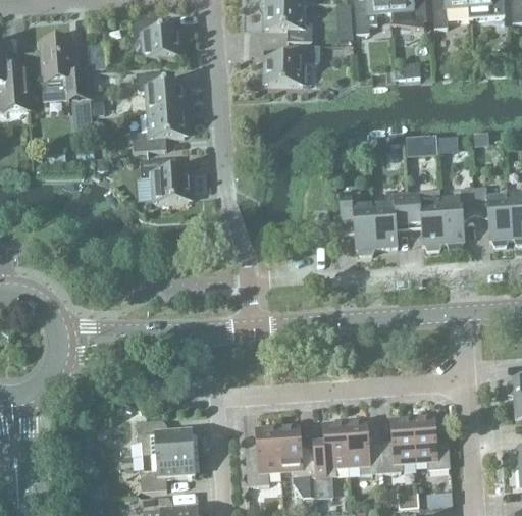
[(304,1),(269,0),(268,9),(265,12),(265,26),(268,26),(268,28),(288,28),(288,40),(312,40),(312,23),(310,21),(304,21),(304,1)]
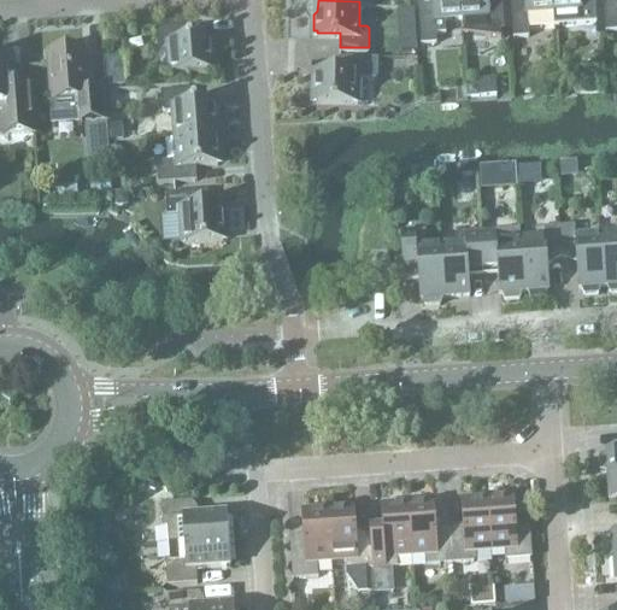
[(460,12),(459,0),(418,0),(421,39),(436,37),(436,28),(446,27),(445,13),(460,12)]
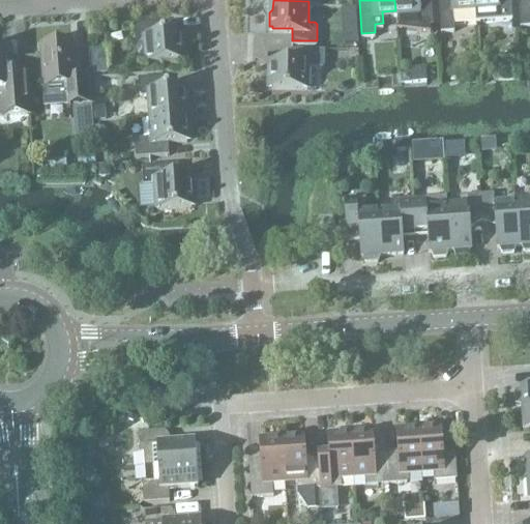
[(394,0),(395,10),(396,24),(430,28),(429,20),(433,20),(431,0),(394,0)]
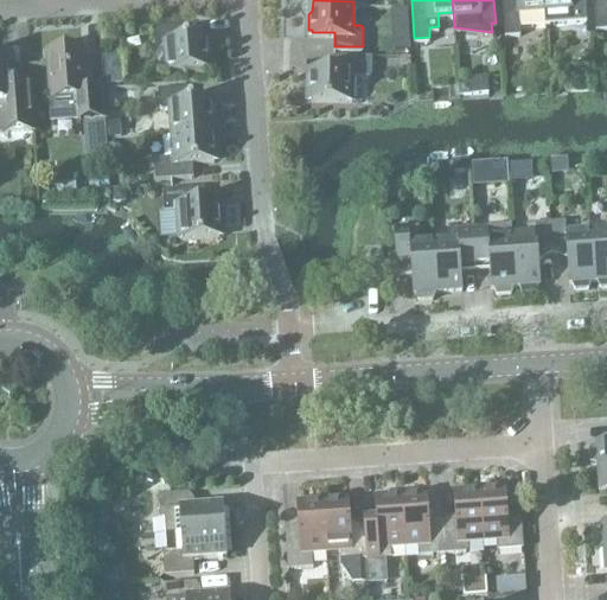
[(503,0),(505,31),(521,30),(519,20),(545,19),(544,0),(503,0)]
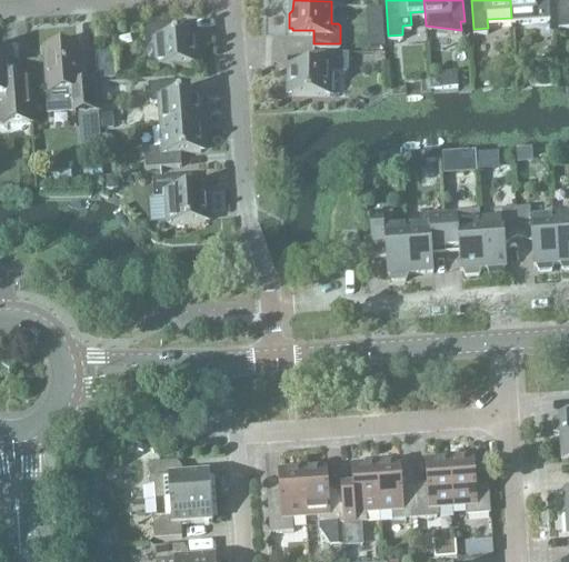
[(510,0),(511,18),(549,14),(548,0),(510,0)]
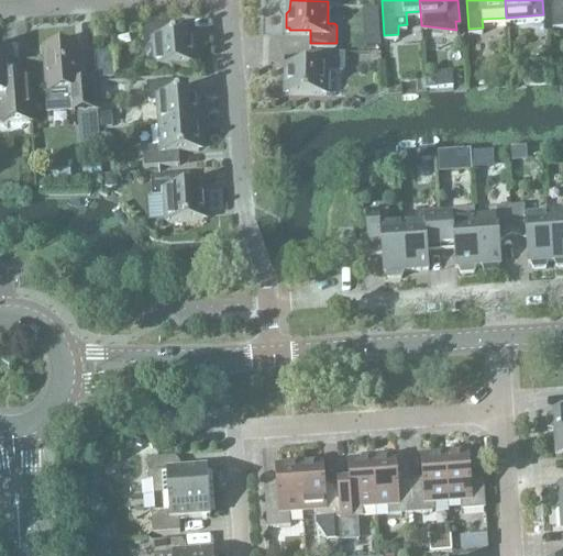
[(550,0),(552,23),(562,22),(562,0),(550,0)]
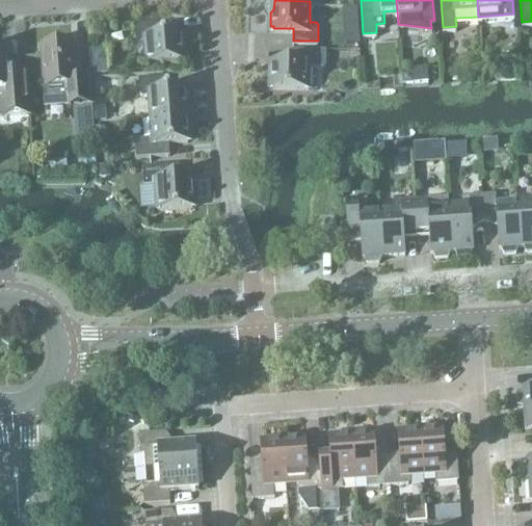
[(161,29),(160,18),(135,19),(136,35),(138,37),(144,36),(147,58),(182,56),(181,47),(184,43),(184,30),(180,30),(180,28),(161,29)]
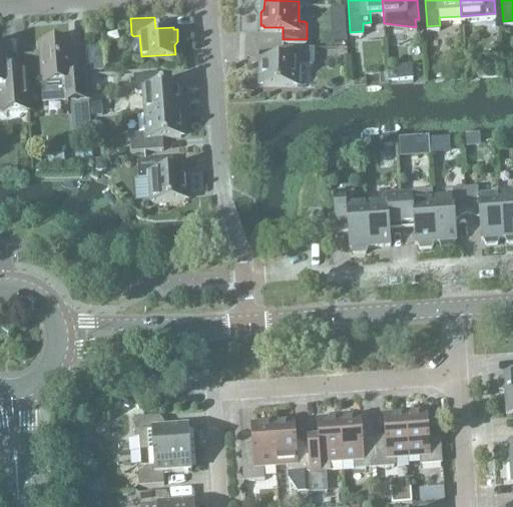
[(73,53),(81,52),(80,32),(72,33),(73,53)]
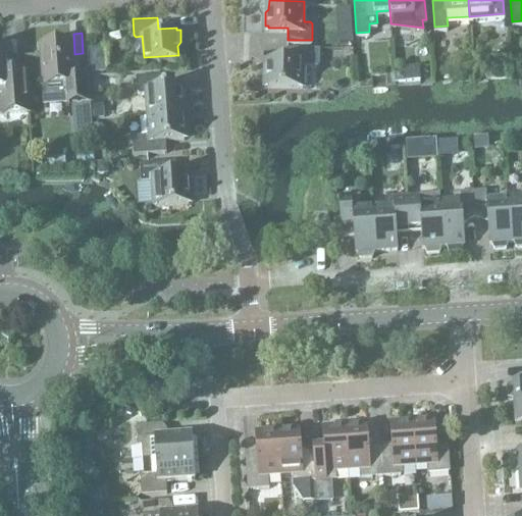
[(71,38),(41,40),(43,80),(45,99),(65,98),(89,97),(87,72),(73,73),(71,38)]
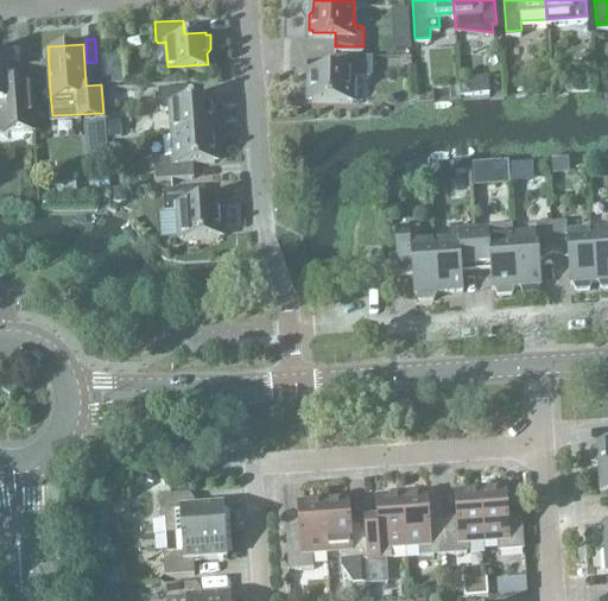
[(12,49),(0,49),(0,101),(2,128),(35,126),(31,77),(14,78),(12,49)]
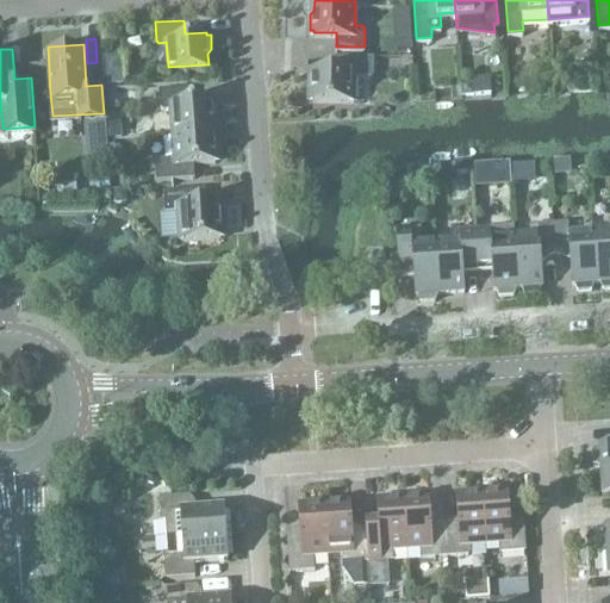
[(312,97),(354,98),(354,73),(371,73),(374,70),(374,51),(335,51),(335,66),(313,64),(313,67),(309,67),(309,82),(313,86),(312,97)]
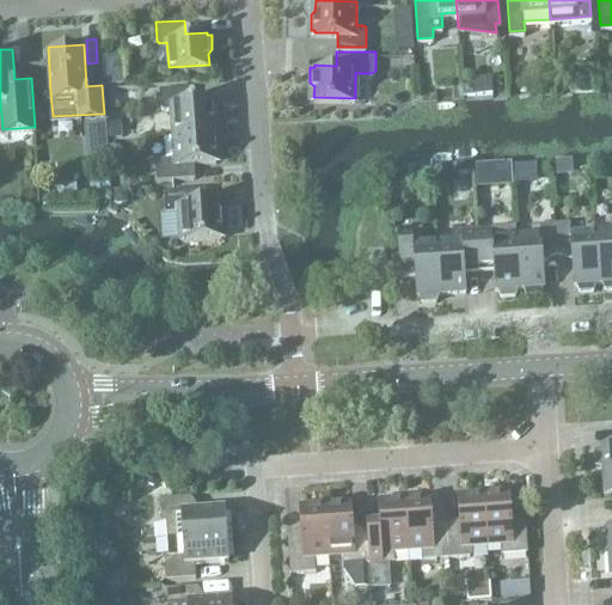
[(171,105),(173,129),(214,127),(213,116),(216,112),(215,97),(212,97),(212,96),(189,97),(189,83),(159,85),(160,103),(164,105),(171,105)]
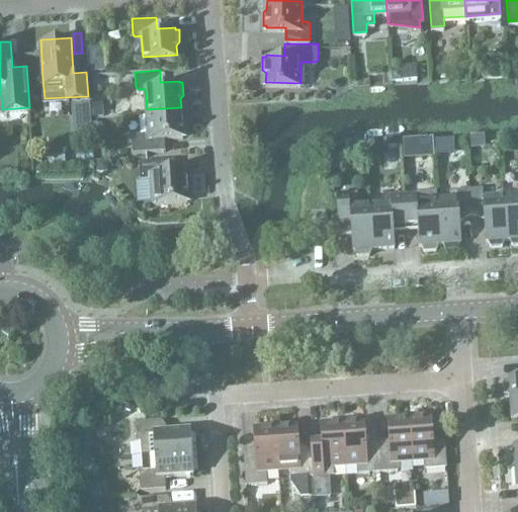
[(181,107),(147,109),(148,130),(134,132),(132,134),(133,149),(165,147),(164,135),(183,134),(182,132),(186,132),(185,118),(181,116),(181,107)]
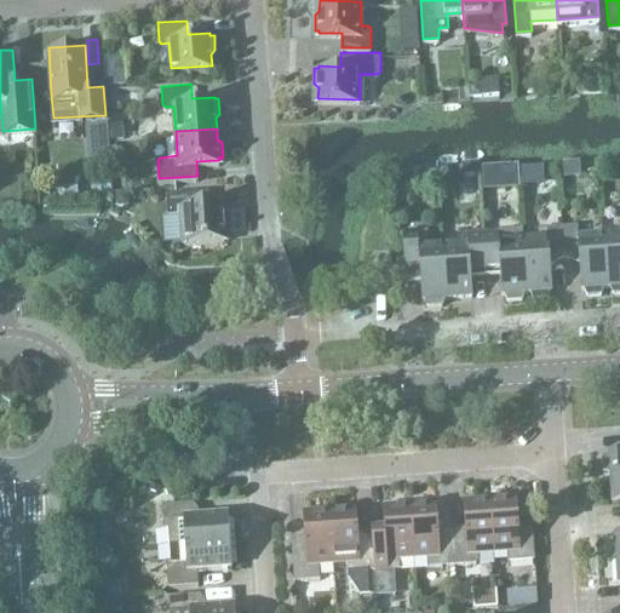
[(224,236),(223,225),(227,221),(225,201),(222,201),(222,200),(210,200),(208,185),(166,189),(168,211),(181,210),(183,240),(224,236)]
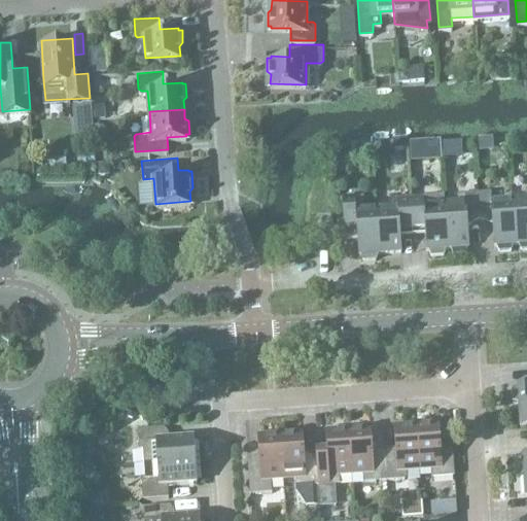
[(526,184),(525,185),(525,197),(513,198),(516,240),(518,240),(521,246),(526,245),(526,184)]
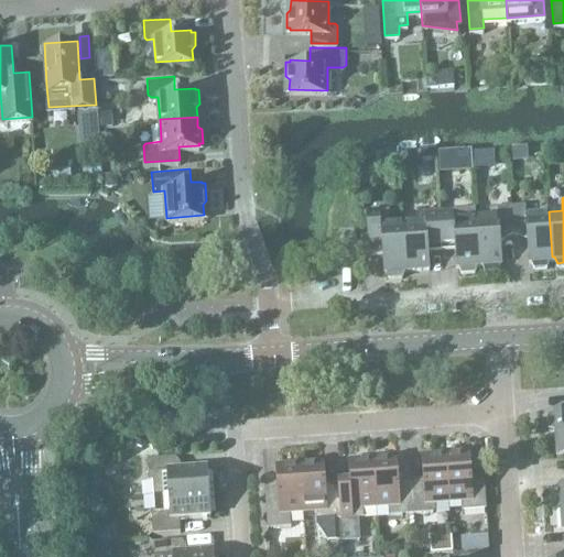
[(552,257),(549,211),(525,213),(524,200),(511,201),(513,230),(527,229),(529,259),(531,258),(534,264),(548,263),(550,257),(552,257)]
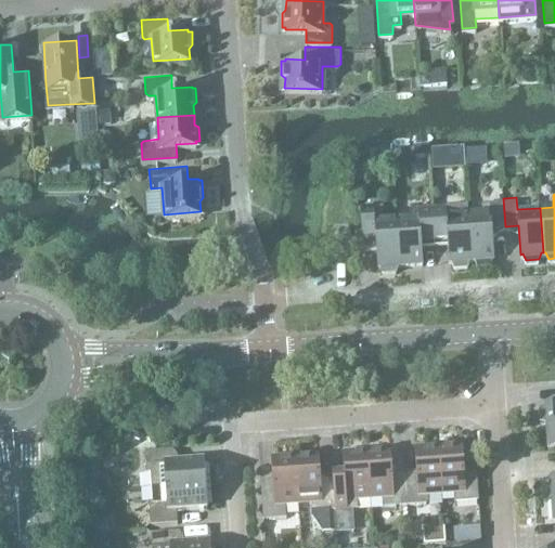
[(482,211),(468,212),(472,258),(475,258),(477,263),(490,263),(492,256),(494,256),(492,227),(505,226),(503,198),(481,200),(482,211)]
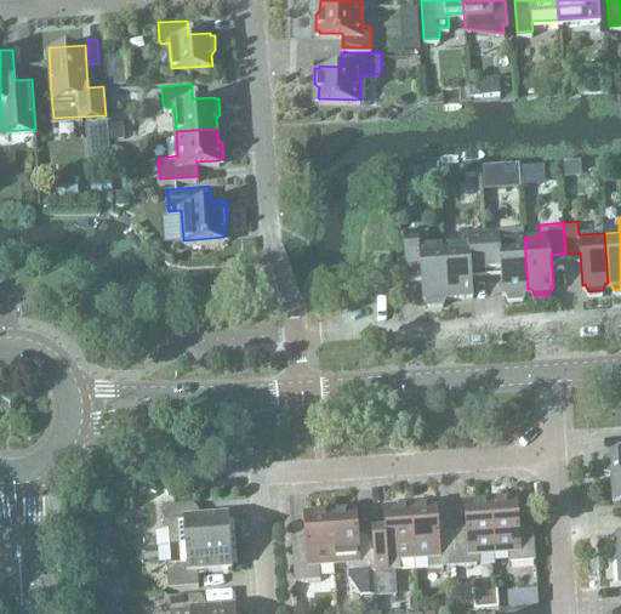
[(523,225),(483,228),(486,267),(501,266),(502,290),(506,290),(508,297),(523,296),(525,289),(528,289),(524,238),(523,225)]
